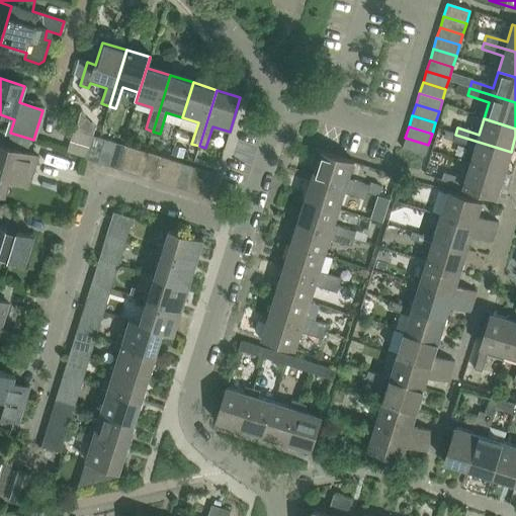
[(504,175),(511,152),(455,135),(453,142),(474,149),(468,165),(504,175)]
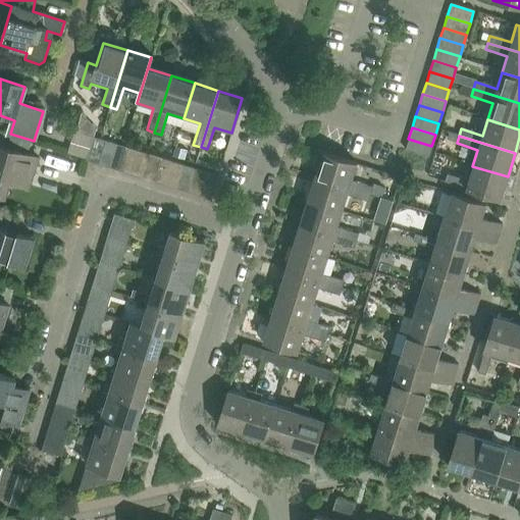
[(97,165),(104,142),(93,139),(86,161),(97,165)]
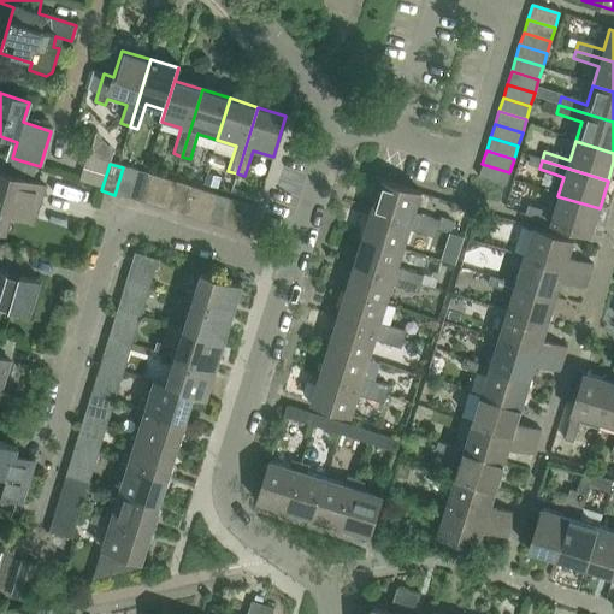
[(478,179),(505,188),(509,172),(482,164),(478,179)]
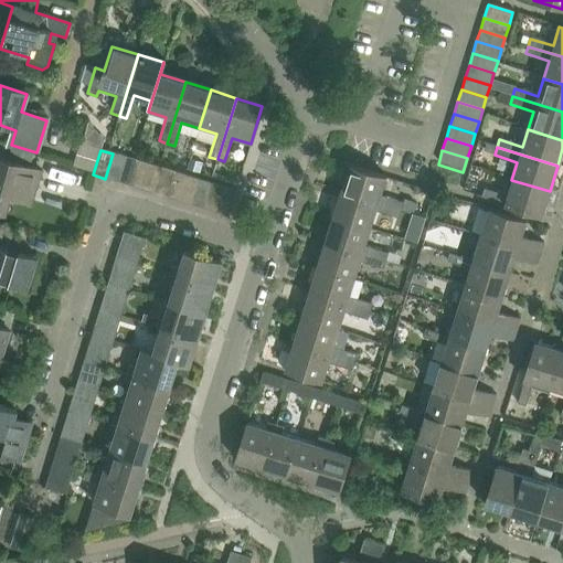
[(117,183),(125,158),(113,153),(105,179),(117,183)]
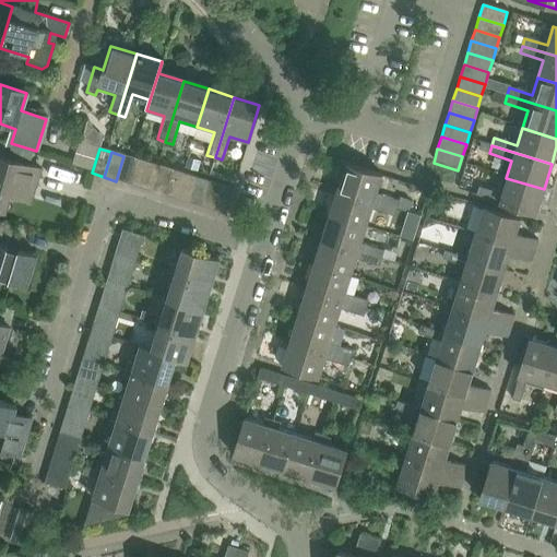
[(128,185),(135,160),(123,156),(116,181),(128,185)]
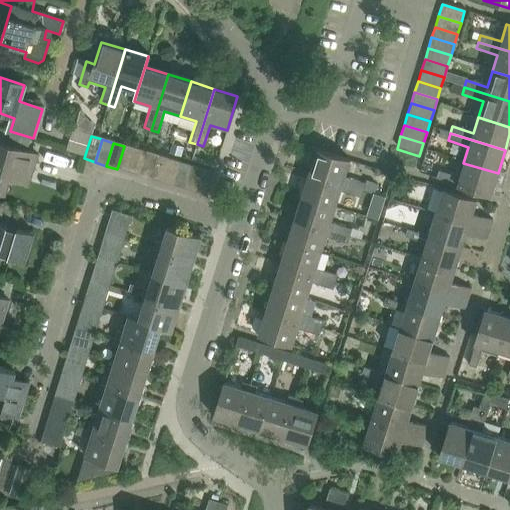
[(28,185),(37,156),(0,145),(0,192),(5,194),(9,180),(28,185)]
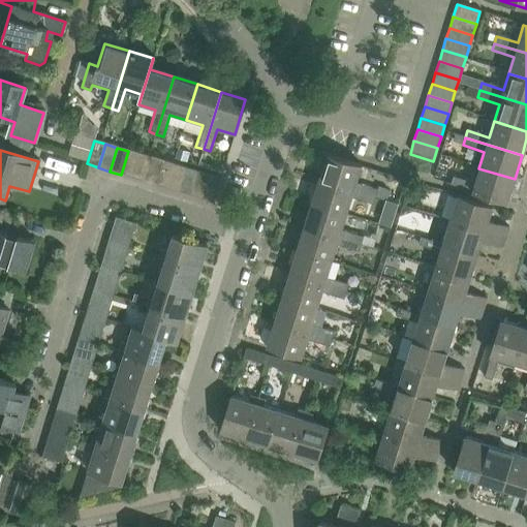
[(132,178),(140,154),(128,151),(121,175),(132,178)]
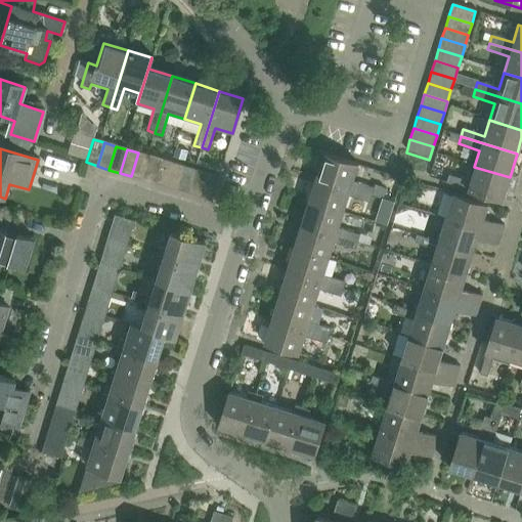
[(143,180),(150,157),(138,153),(131,176),(143,180)]
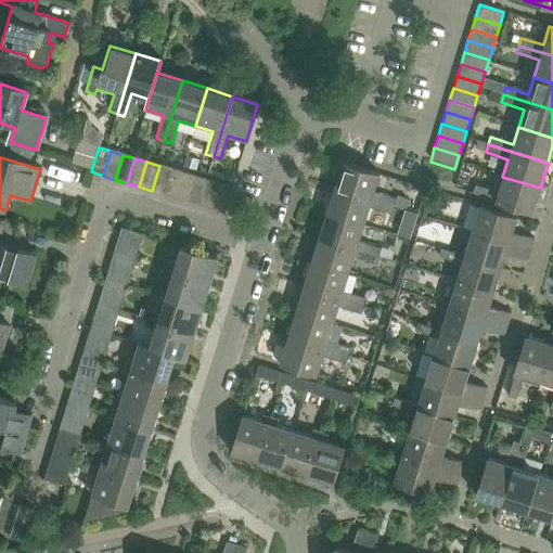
[(373,193),(378,175),(342,164),(333,190),(394,208),(396,201),(373,193)]
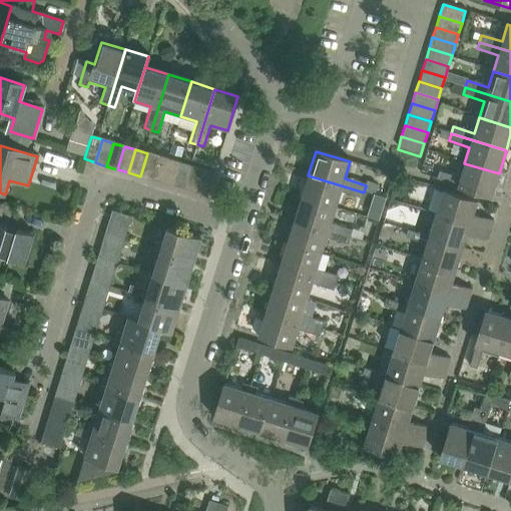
[(150,179),(158,156),(147,153),(140,176),(150,179)]
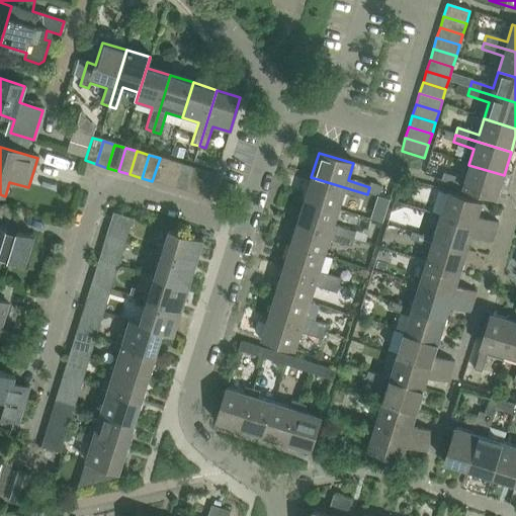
[(163,185),(171,162),(160,158),(152,181),(163,185)]
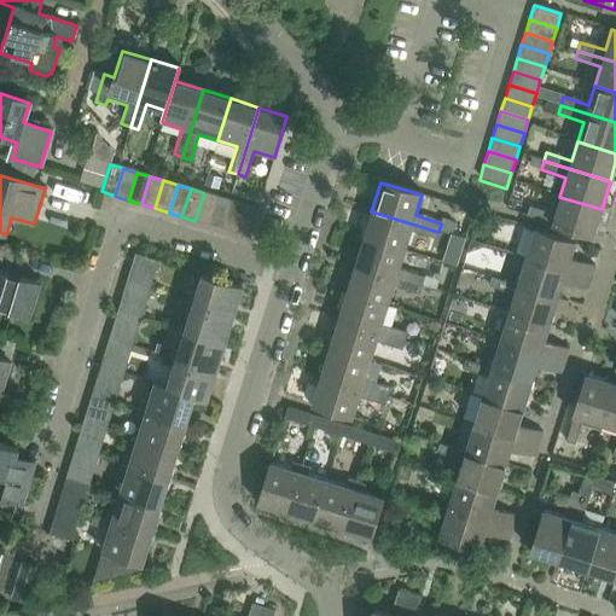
[(208,225),(216,197),(204,193),(195,221),(208,225)]
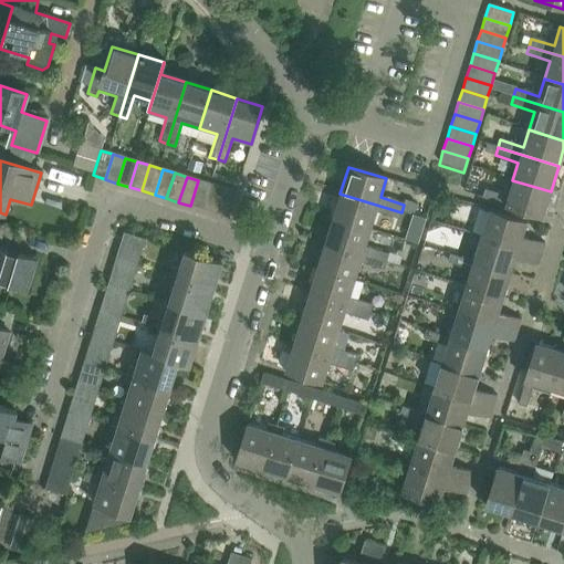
[(204,210),(211,185),(198,180),(190,206),(204,210)]
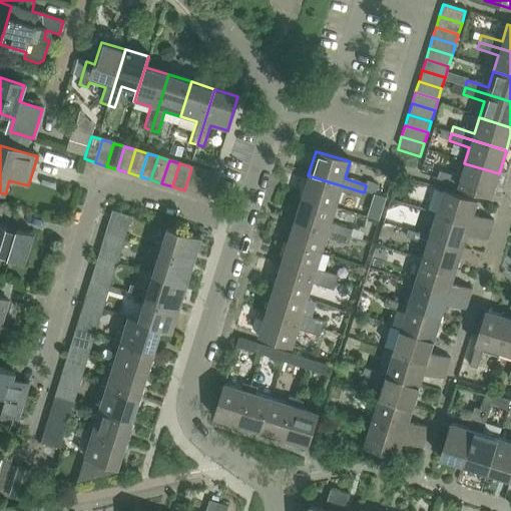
[(491,197),(499,173),(464,163),(459,179),(439,172),(436,179),(457,186),(491,197)]
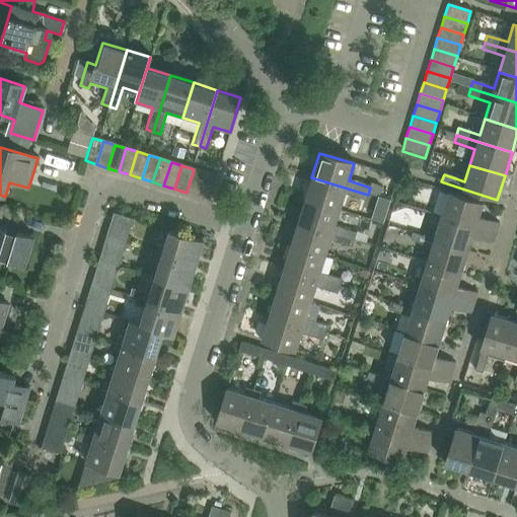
[(198,196),(205,172),(194,169),(187,193),(198,196)]
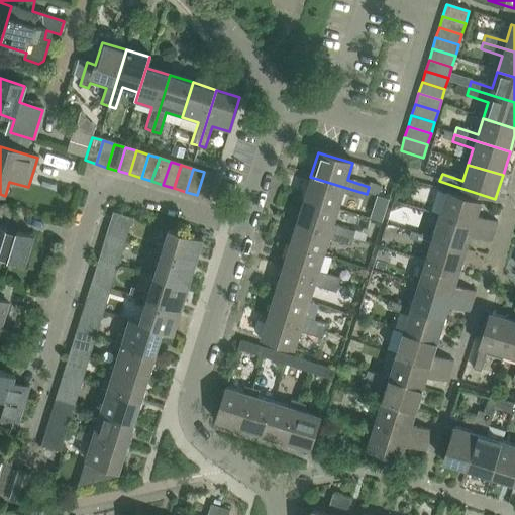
[(208,199),(215,176),(204,172),(197,195),(208,199)]
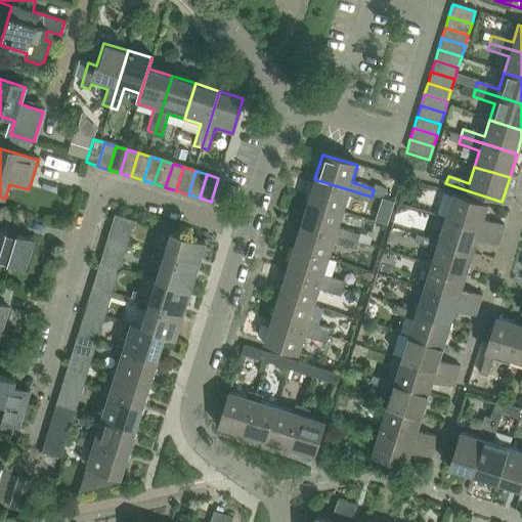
[(372,197),(314,179),(307,203),(343,213),(348,197),(370,204),(372,197)]
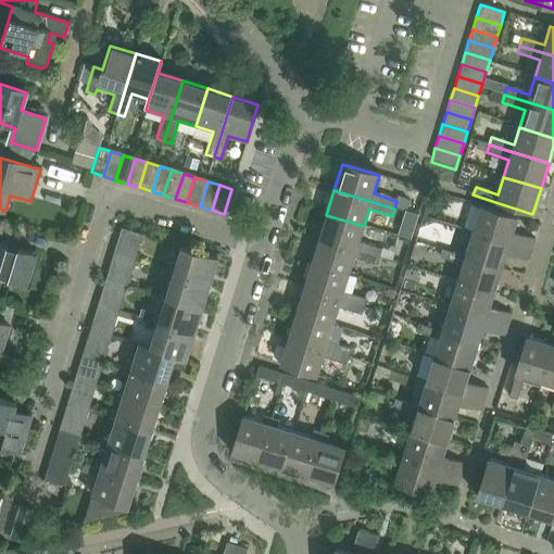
[(513,234),(517,218),(479,206),(471,233),(530,251),(533,240),(513,234)]
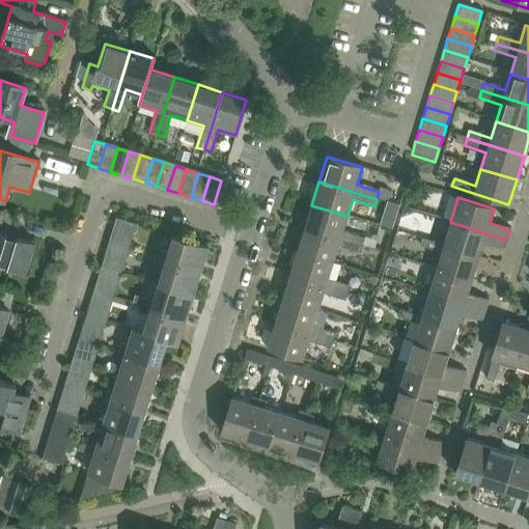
[(342,232),(347,216),(311,205),(304,229),(361,247),(364,240),(342,232)]
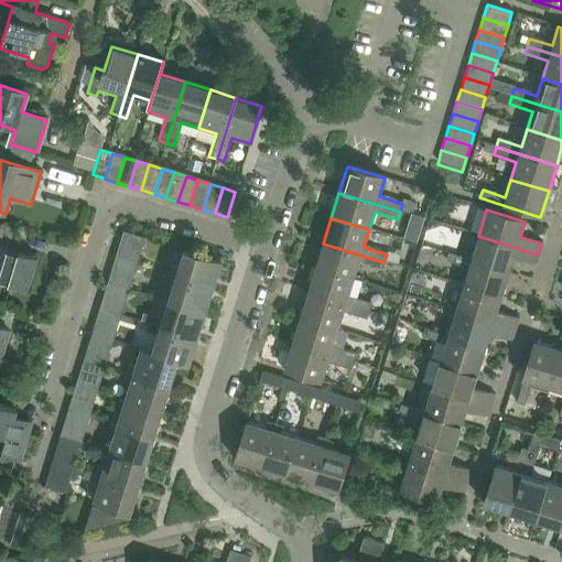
[(18,254),(7,250),(13,233),(0,228),(0,273),(10,277),(8,283),(26,290),(36,258),(18,252),(18,254)]
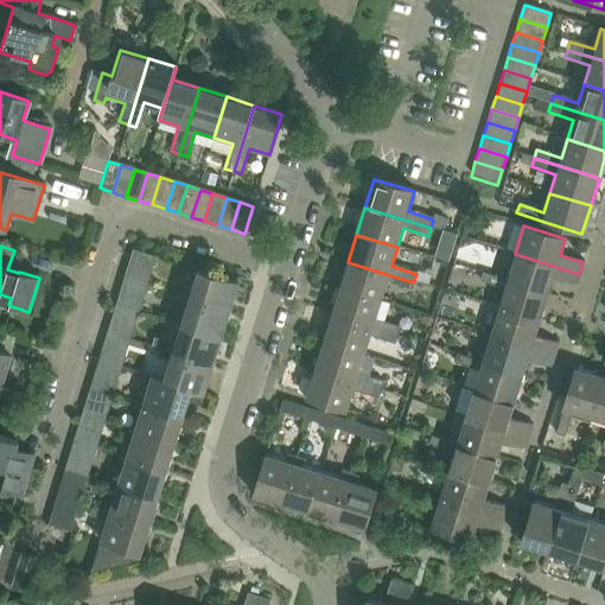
[(152,267),(154,258),(132,250),(129,260),(152,267)]
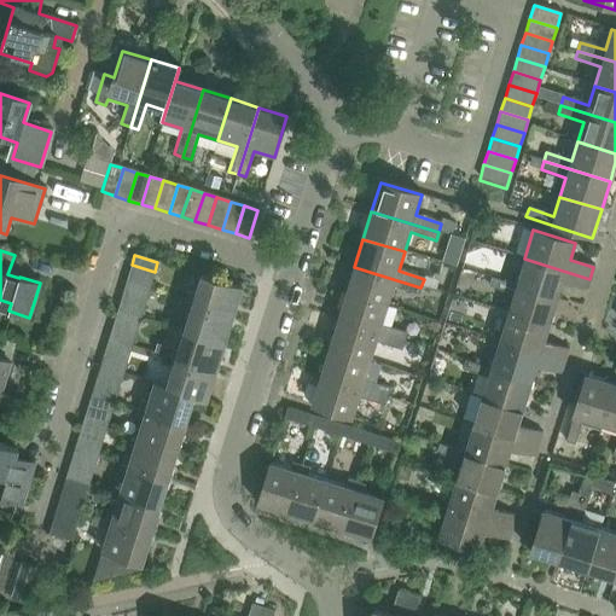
[(590,279),(524,259),(516,286),(557,300),(562,284),(586,291),(590,279)]
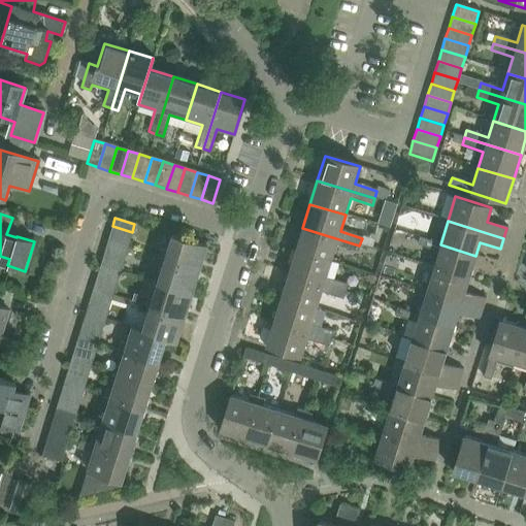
[(112,226),(102,259),(122,265),(132,232),(112,226)]
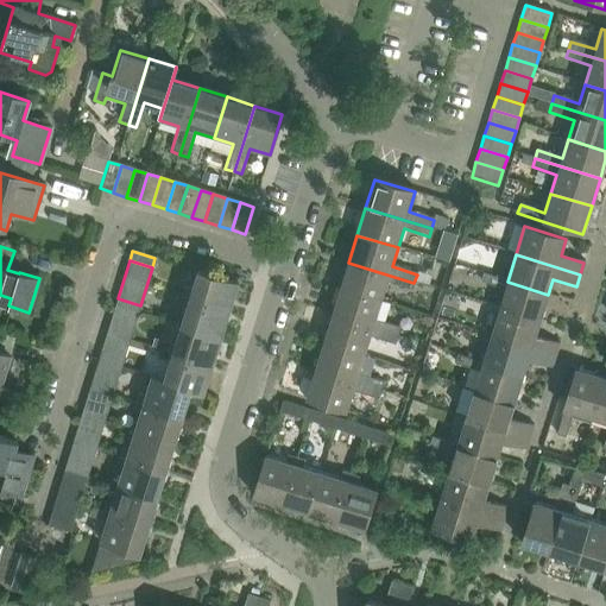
[(414,283),(348,263),(340,289),(380,302),(386,283),(411,291),(414,283)]
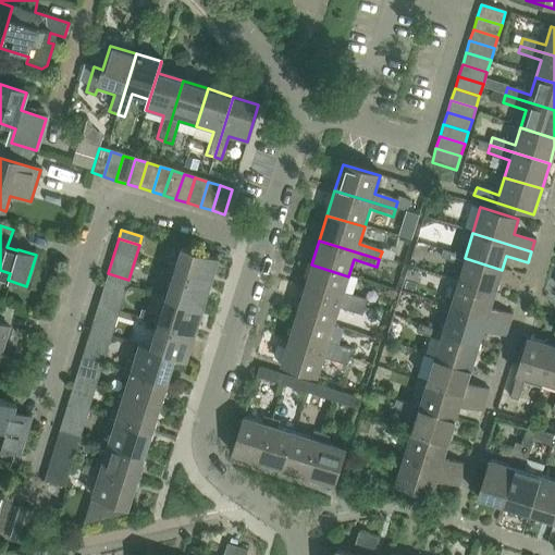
[(210,286),(219,260),(181,248),(175,267),(169,264),(167,272),(210,286)]
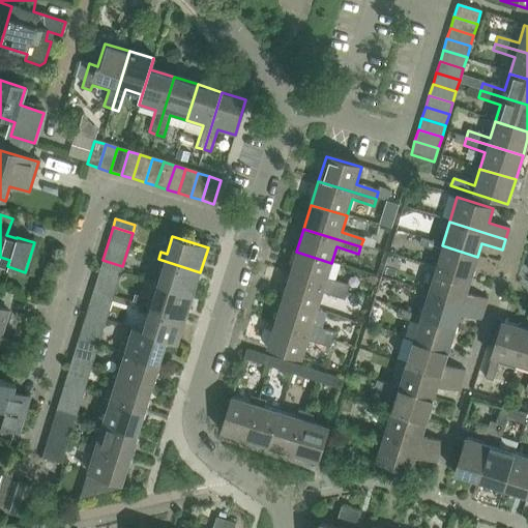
[(470,281),(477,257),(442,245),(420,238),(418,245),(440,253),(435,269),(470,281)]
